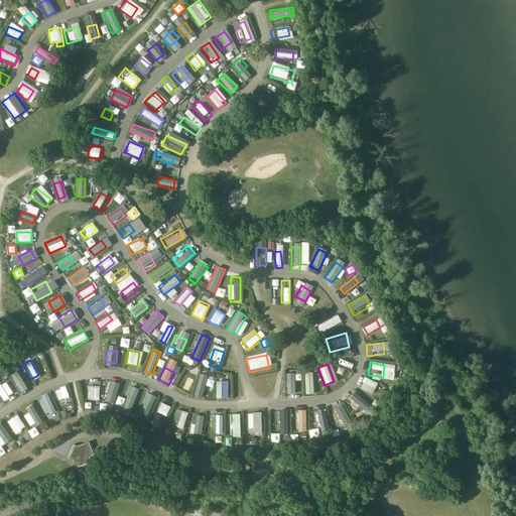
[(305,372),(306,393),(314,393),(313,371),(305,372)]
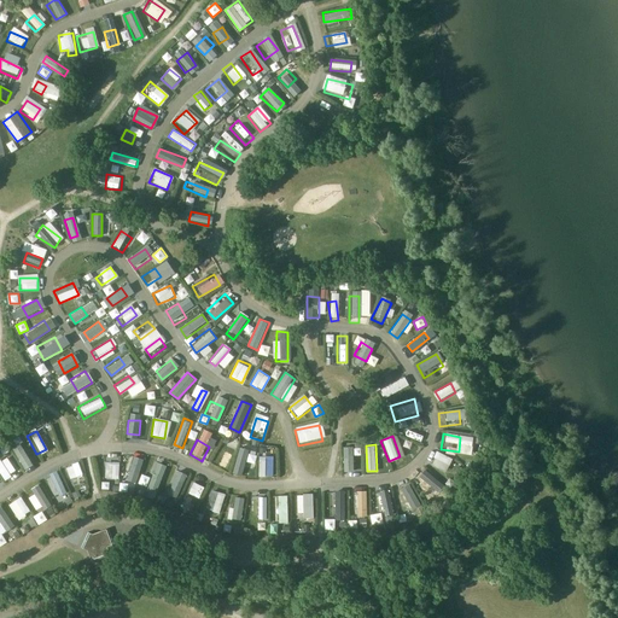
[(29,464),(21,445),(12,450),(21,467),(29,464)]
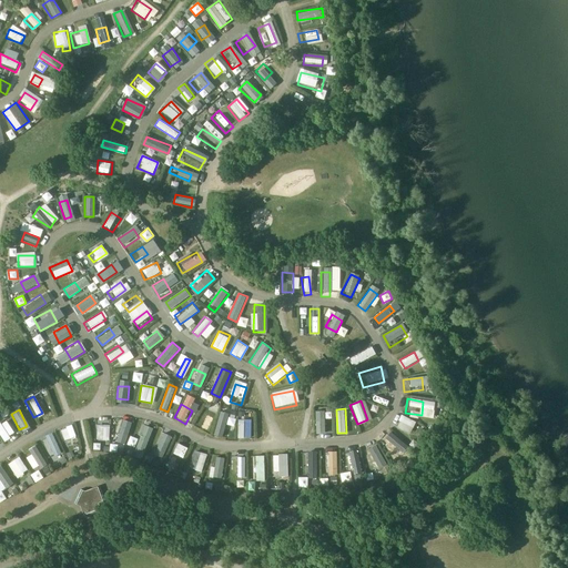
[(201,412),(196,426),(210,429),(213,415),(201,412)]
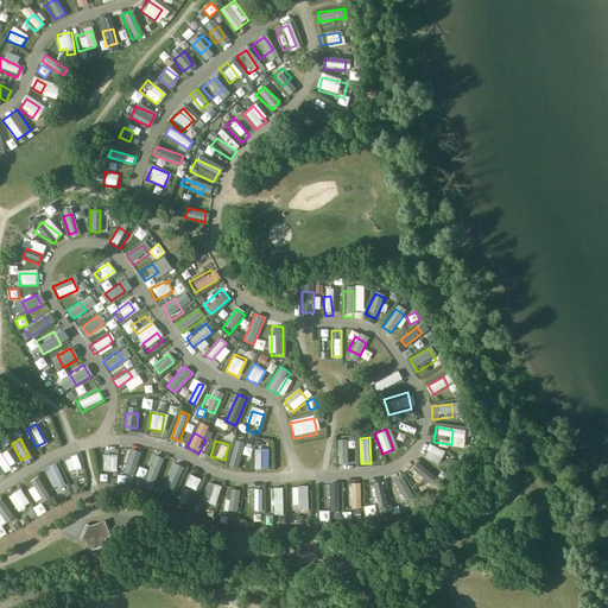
[(348,470),(347,441),(331,442),(333,470),(348,470)]
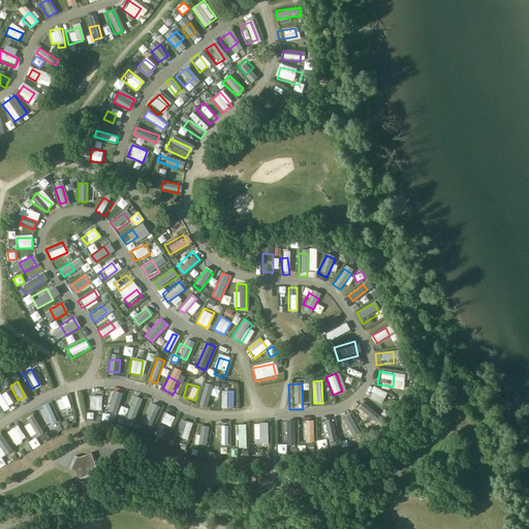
[(385,393),(374,389),(369,400),(381,404),(385,393)]
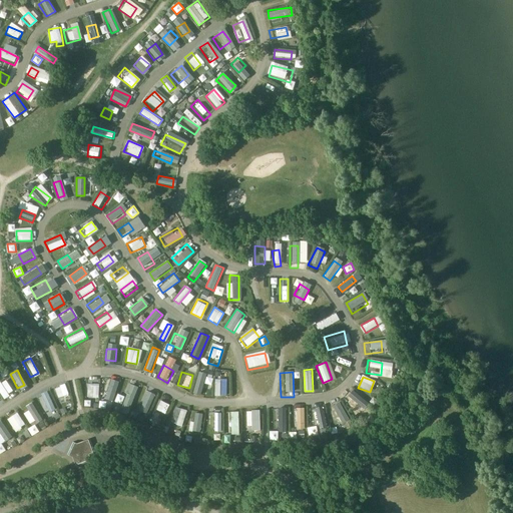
[(0,394),(9,390),(2,378),(0,379),(0,394)]
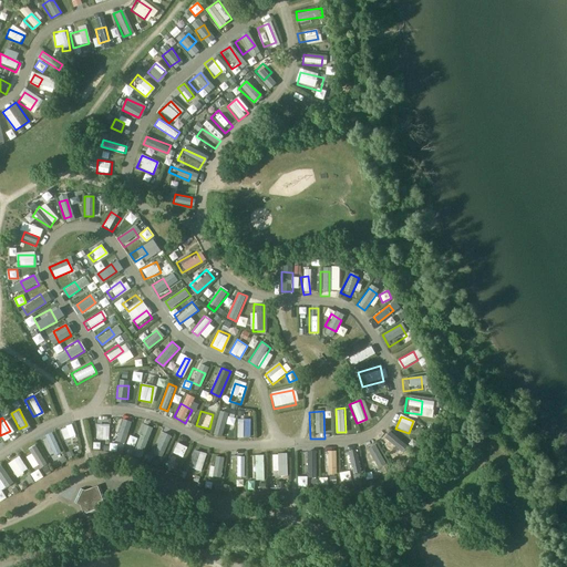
[(248,421),(234,420),(233,439),(246,440),(248,421)]
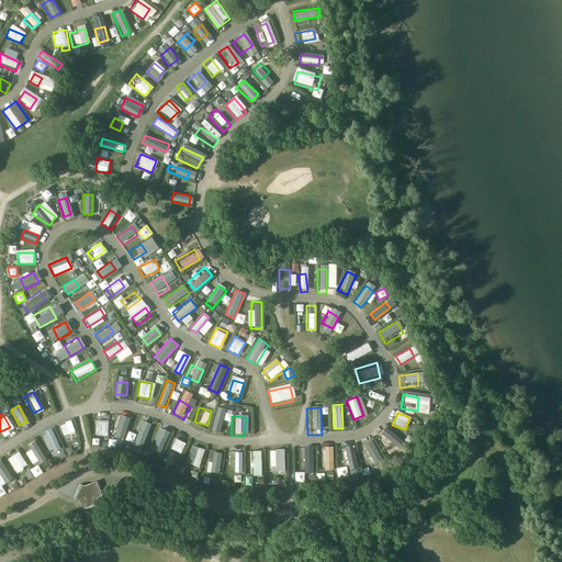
[(127,420),(121,418),(114,440),(121,441),(127,420)]
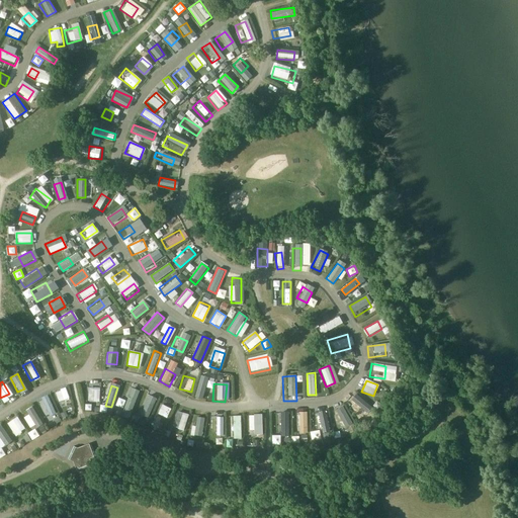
[(206,385),(197,385),(197,396),(206,396),(206,385)]
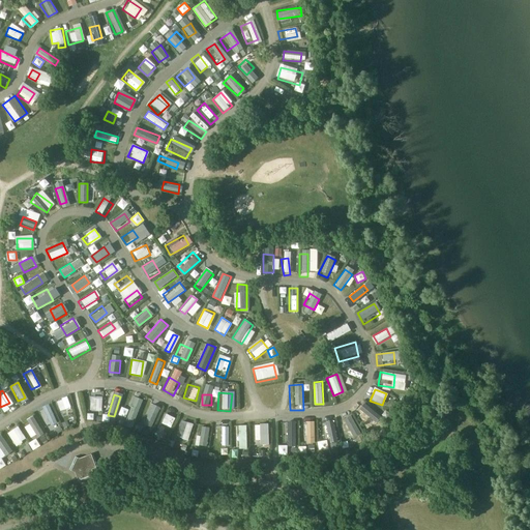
[(99,398),(89,398),(88,413),(99,413),(99,398)]
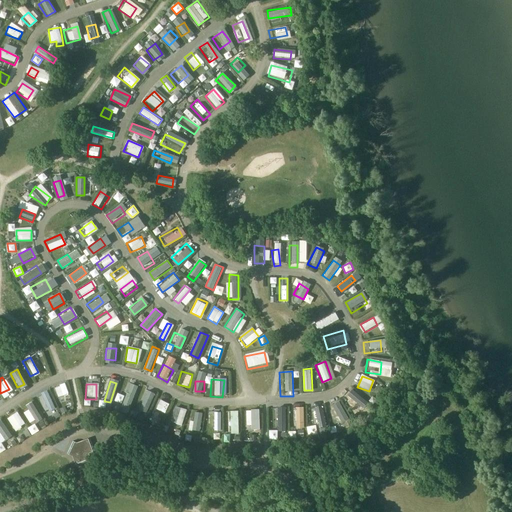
[(128,406),(135,389),(128,386),(121,403),(128,406)]
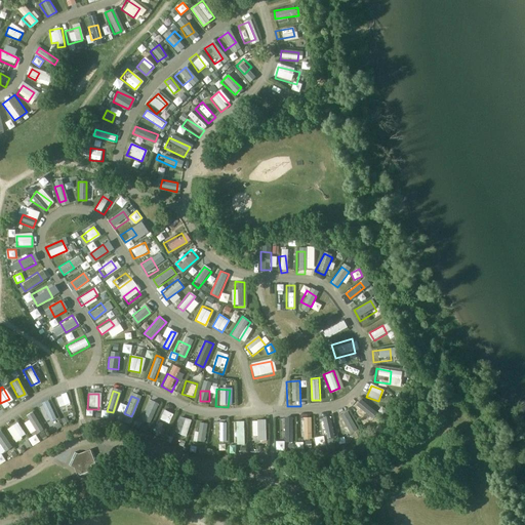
[(71,414),(67,397),(56,400),(61,417),(71,414)]
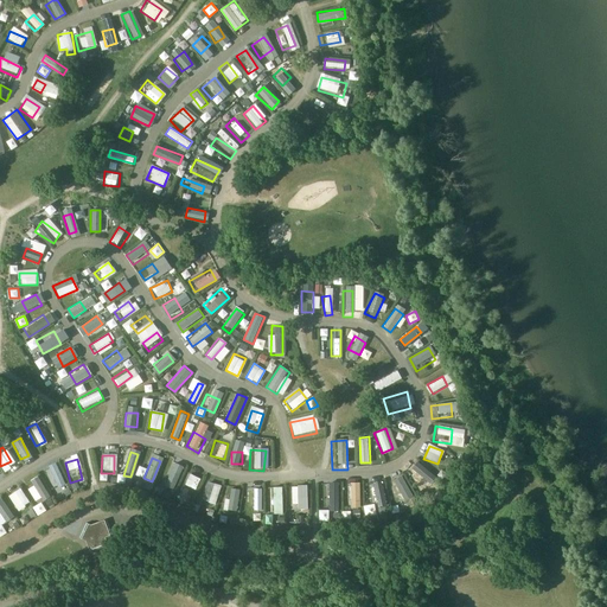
[(432,479),(415,464),(406,474),(423,490),(432,479)]
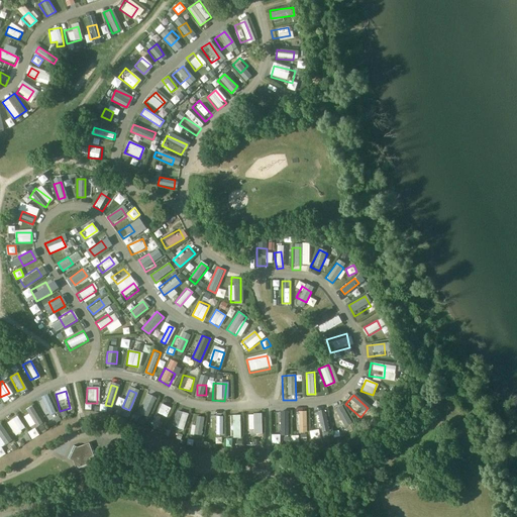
[(55,412),(46,396),(36,401),(44,418),(55,412)]
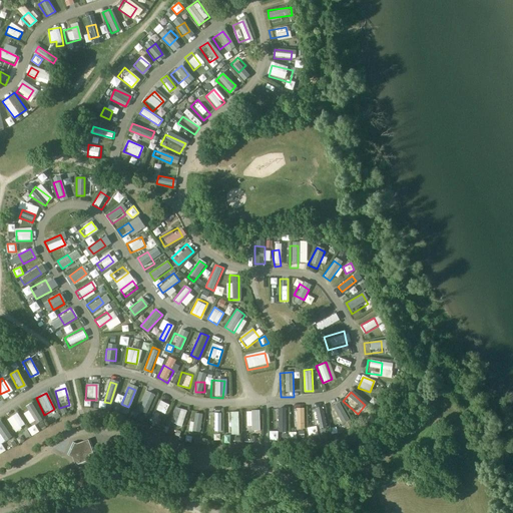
[(146,415),(153,400),(145,396),(138,411),(146,415)]
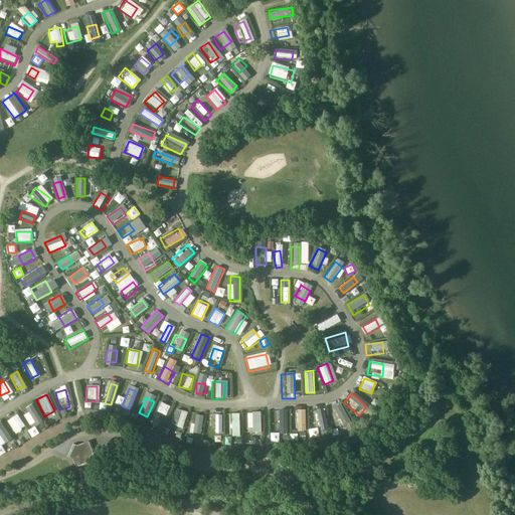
[(170,405),(164,402),(155,418),(162,421),(170,405)]
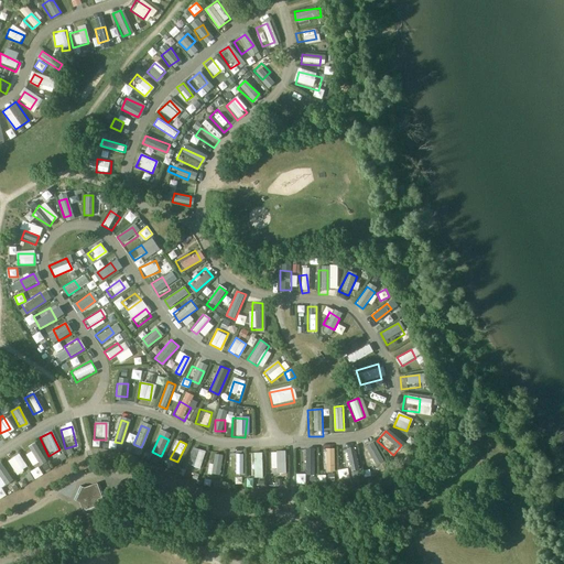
[(371,443),(364,446),(370,458),(378,455),(371,443)]
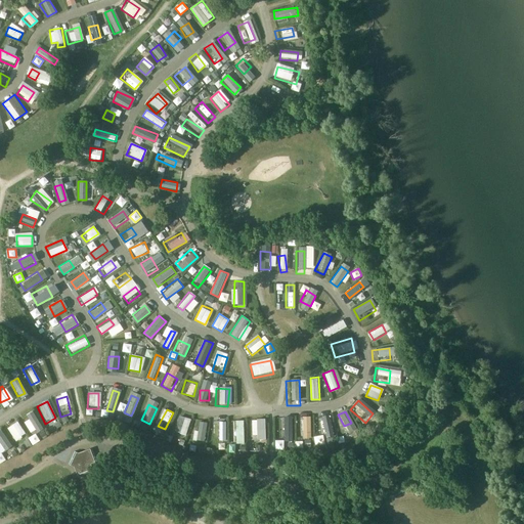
[(31,413),(26,417),(35,433),(41,430),(31,413)]
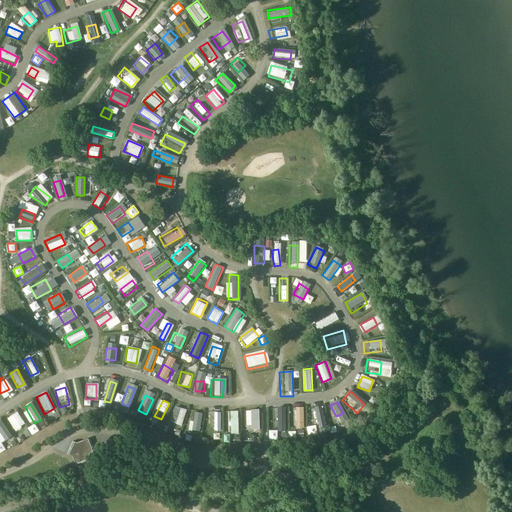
[(185,412),(174,408),(169,421),(180,425),(185,412)]
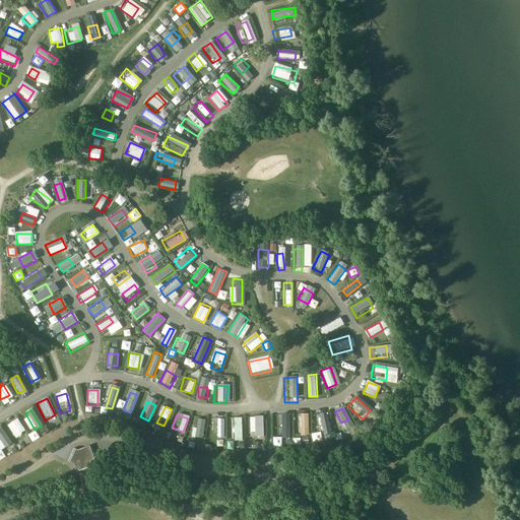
[(287,415),(278,415),(278,439),(287,439),(287,415)]
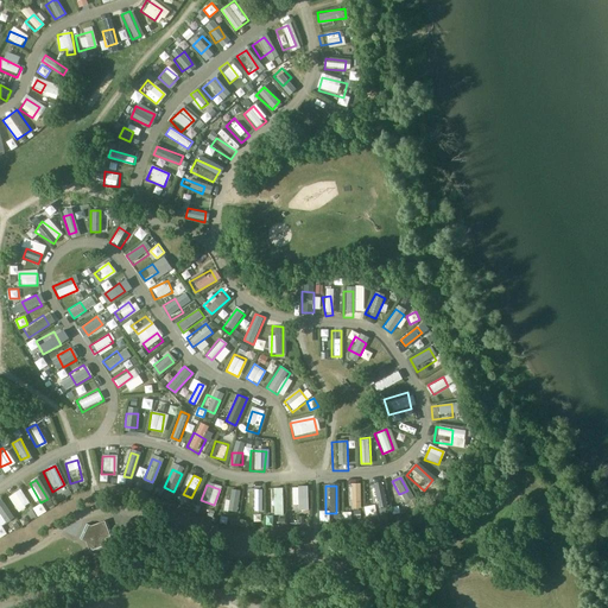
[(305,488),(290,489),(292,512),(306,511),(305,488)]
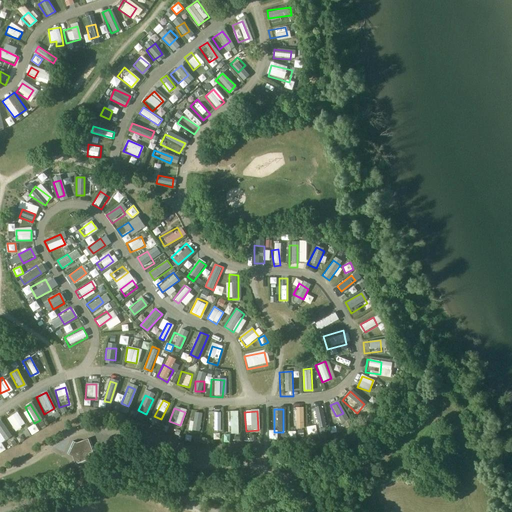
[(302,412),(292,412),(292,426),(302,426),(302,412)]
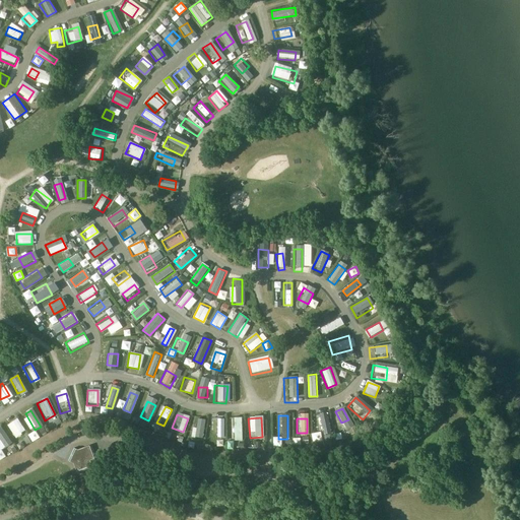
[(240,419),(228,419),(228,435),(240,435),(240,419)]
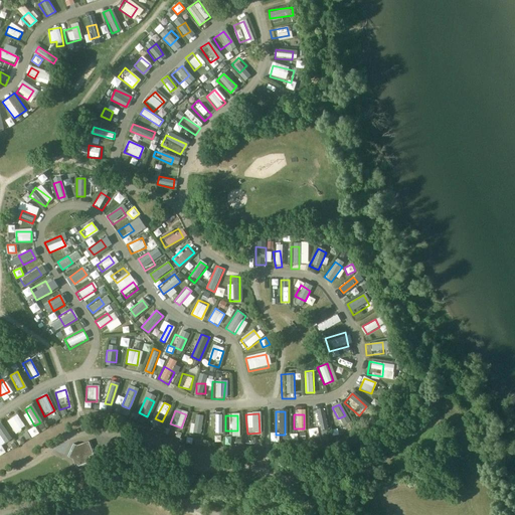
[(14,416),(5,422),(14,437),(23,431),(14,416)]
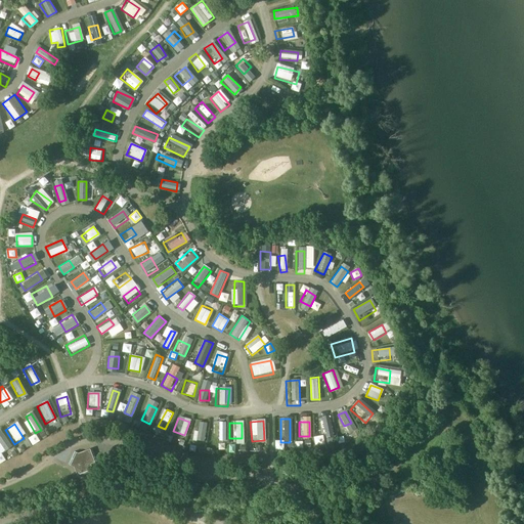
[(331,424),(319,424),(319,437),(331,437),(331,424)]
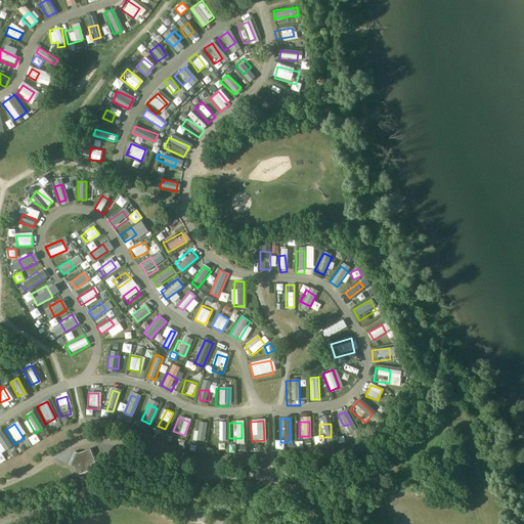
[(202,439),(204,427),(197,426),(194,438),(202,439)]
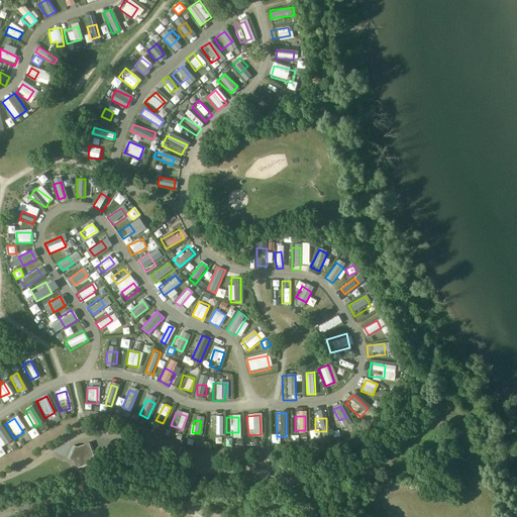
[(32,438),(39,434),(35,427),(27,431),(32,438)]
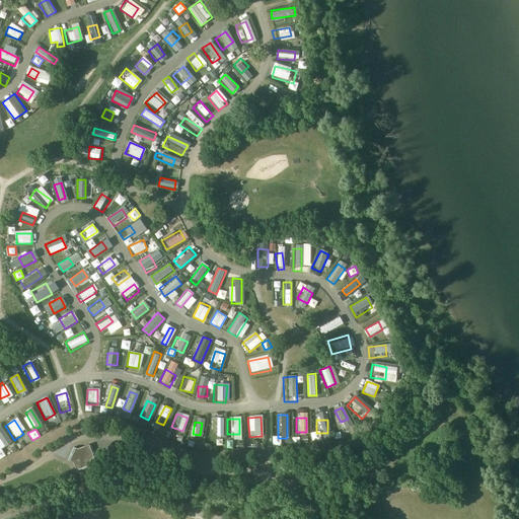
[(3,432),(0,433),(0,449),(10,444),(3,432)]
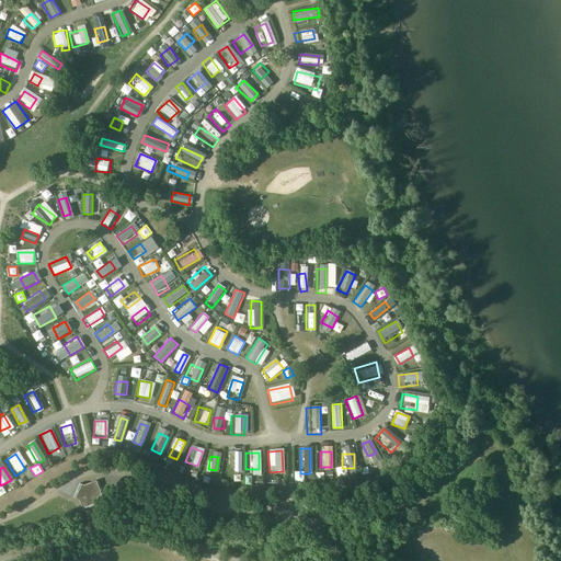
[(79,483),(72,497),(78,500),(82,511),(100,504),(96,496),(103,494),(99,480),(83,485),(79,483)]
